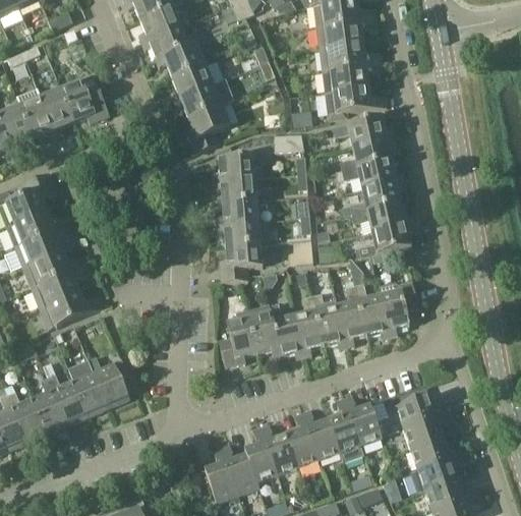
[(0,0),(0,17),(20,8),(16,0),(0,0)]
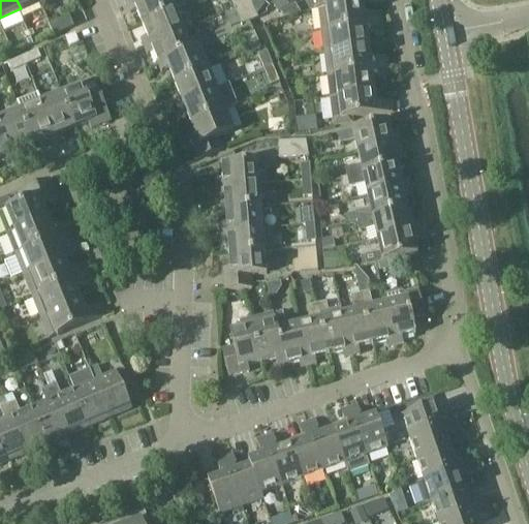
[(40,0),(17,0),(21,8),(40,0)]
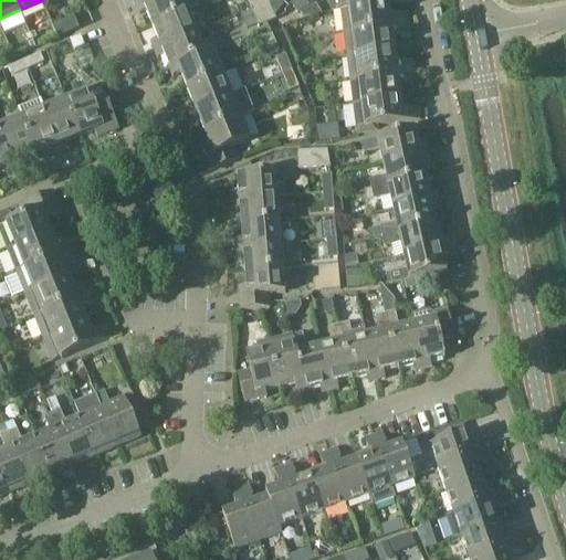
[(189,7),(200,1),(199,0),(136,0),(140,9),(147,7),(153,21),(189,7)]
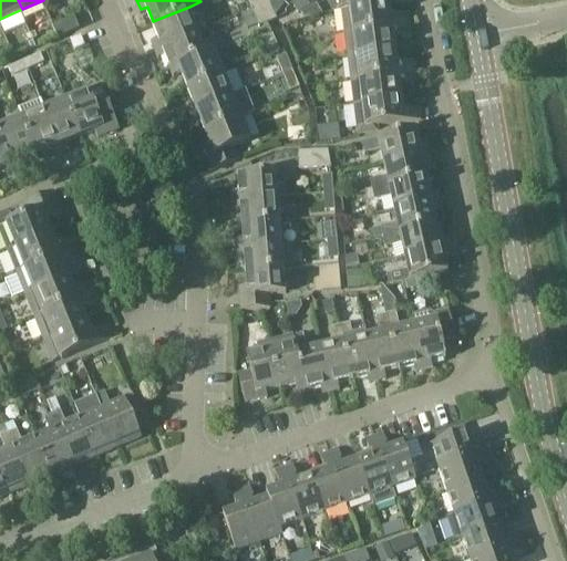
[(277,14),(270,0),(267,0),(261,2),(263,3),(268,19),(277,14)]
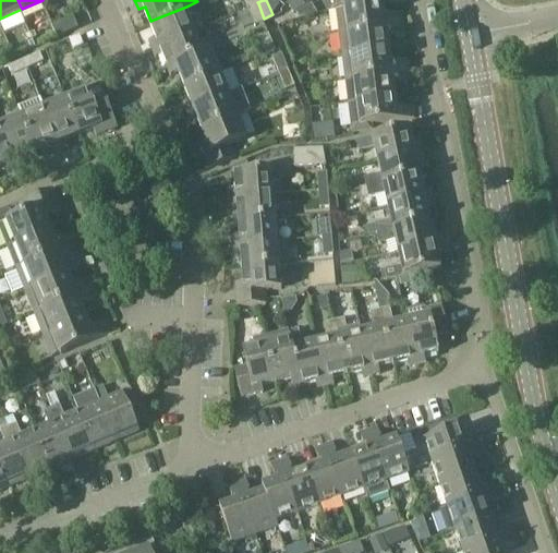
[(288,0),(293,9),(305,1),(304,0),(288,0)]
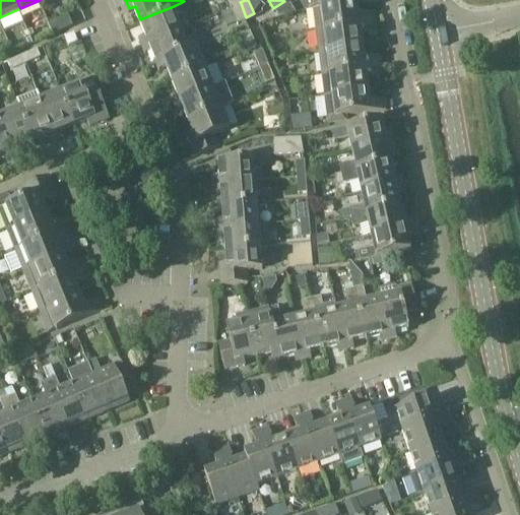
[(322,4),(313,5),(315,26),(375,18),(373,9),(359,11),(358,0),(322,4)]
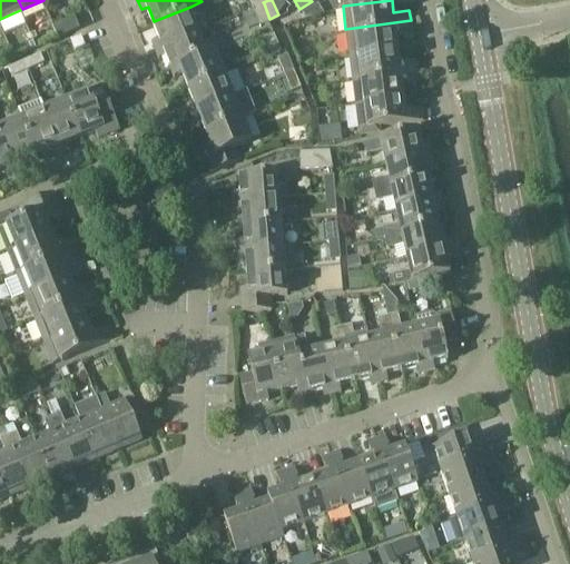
[(264,3),(254,7),(259,22),(269,19),(264,3)]
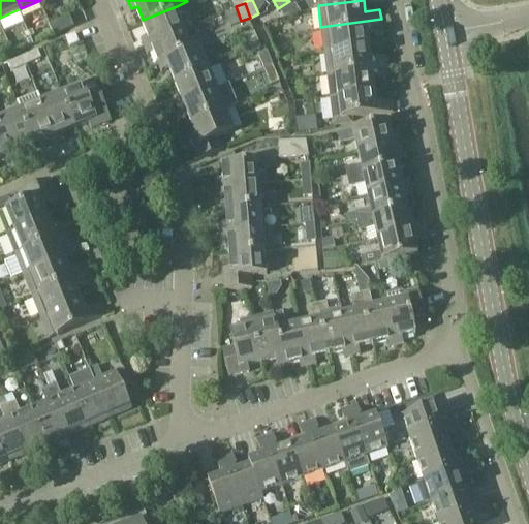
[(142,35),(145,42),(185,27),(177,6),(143,20),(148,33),(142,35)]
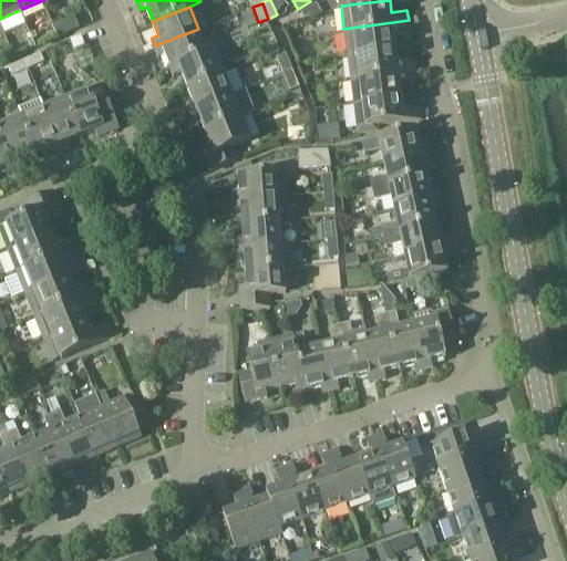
[(74,13),(52,22),(57,34),(80,24),(74,13)]
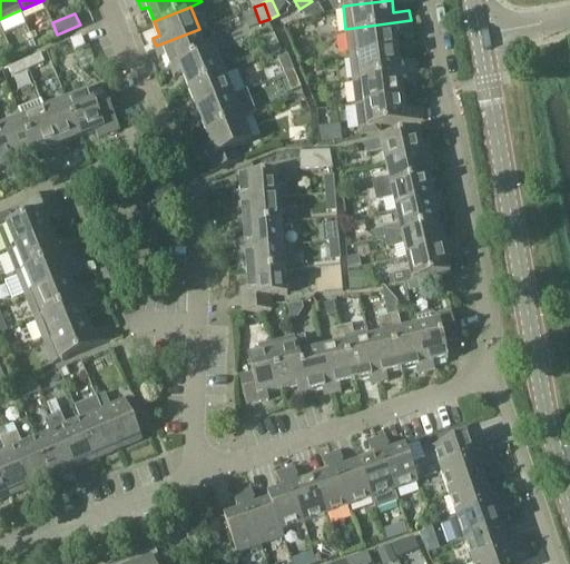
[(411,20),(345,29),(349,53),(397,47),(396,33),(412,31),(411,20)]
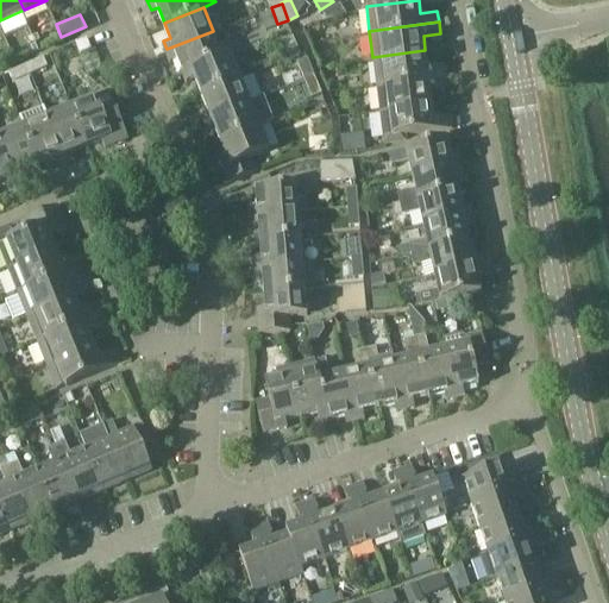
[(213,31),(167,49),(170,57),(177,55),(187,79),(196,75),(193,67),(231,51),(225,37),(217,41),(213,31)]
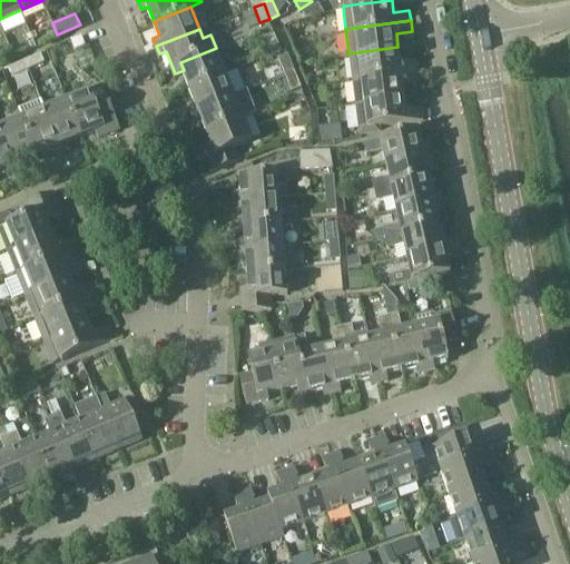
[(272,51),(281,47),(274,30),(265,35),(272,51)]
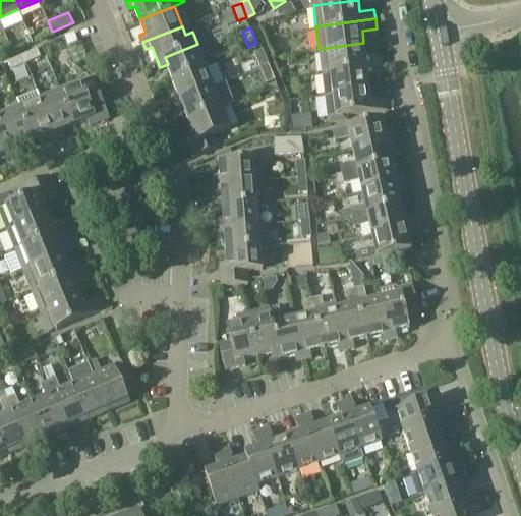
[(78,39),(74,29),(65,33),(69,43),(78,39)]
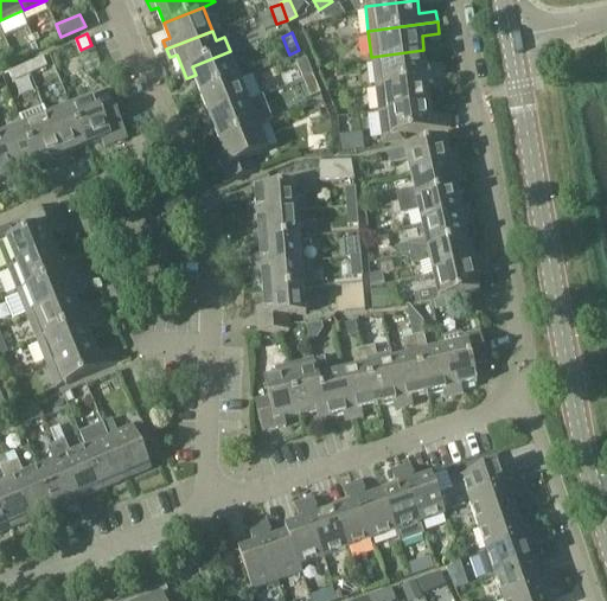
[(202,90),(240,75),(230,50),(230,51),(192,66),(196,75),(202,90)]
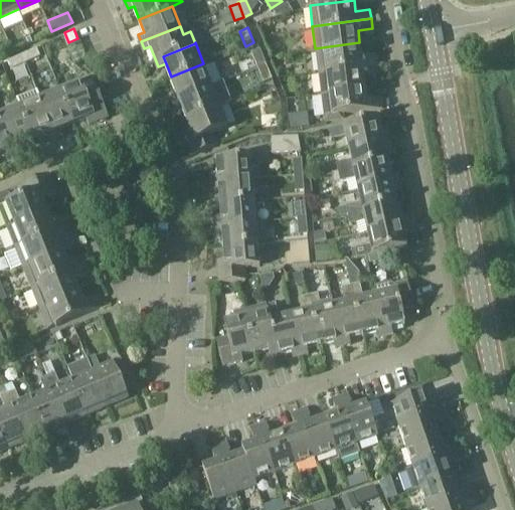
[(315,48),(318,69),(377,61),(375,52),(361,54),(359,42),(315,48)]
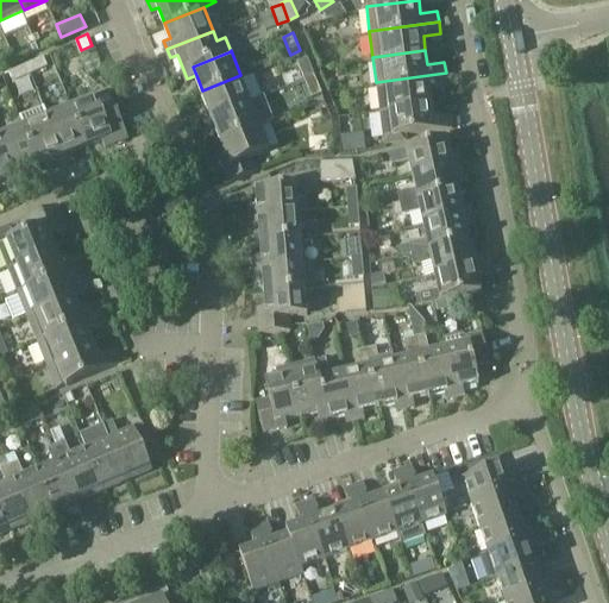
[(27,61),(31,70),(48,63),(43,54),(27,61)]
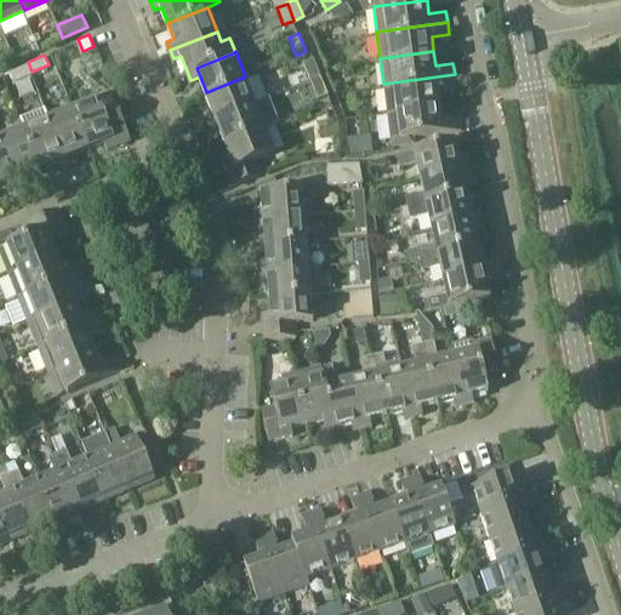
[(303,60),(311,78),(320,74),(313,56),(303,60)]
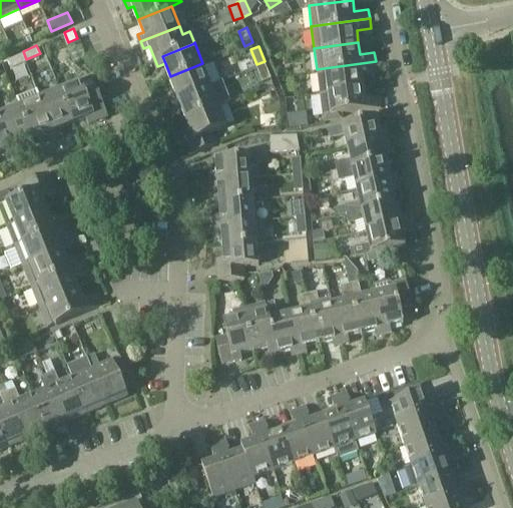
[(11,66),(26,59),(23,51),(7,58),(11,66)]
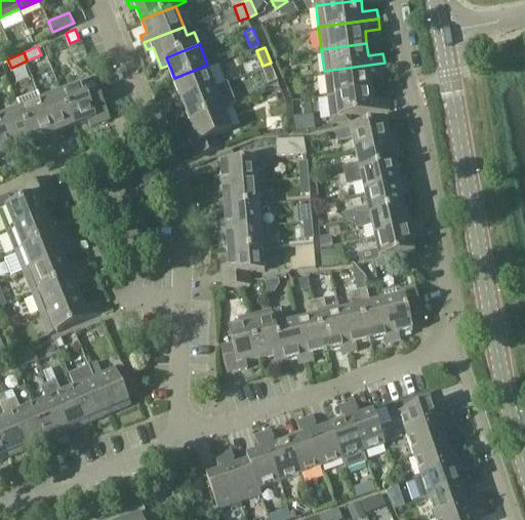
[(271,63),(263,66),(269,81),(277,77),(271,63)]
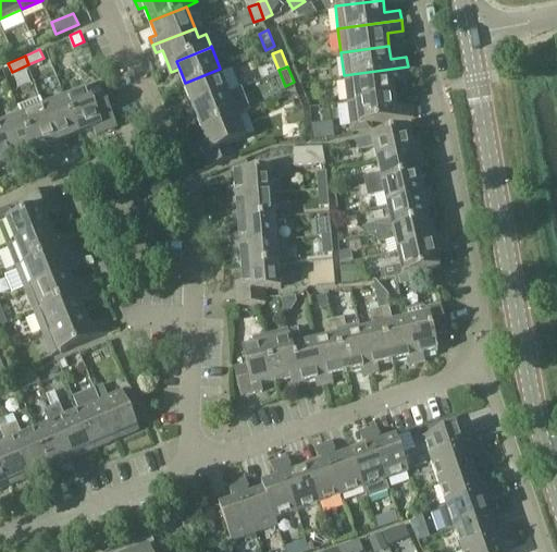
[(408,66),(344,75),(347,99),(395,93),(394,80),(409,77),(408,66)]
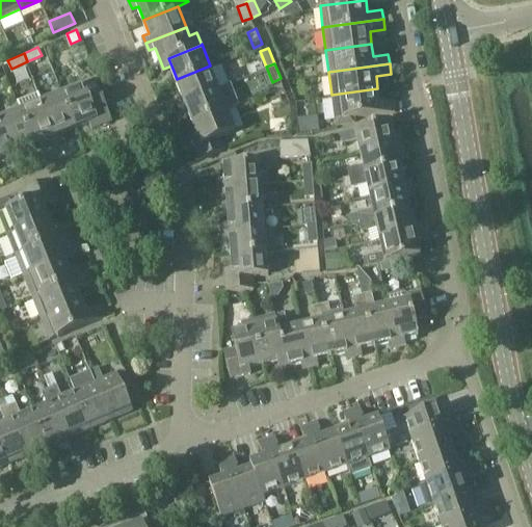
[(218,85),(210,66),(177,79),(182,93),(176,95),(179,102),(218,85)]
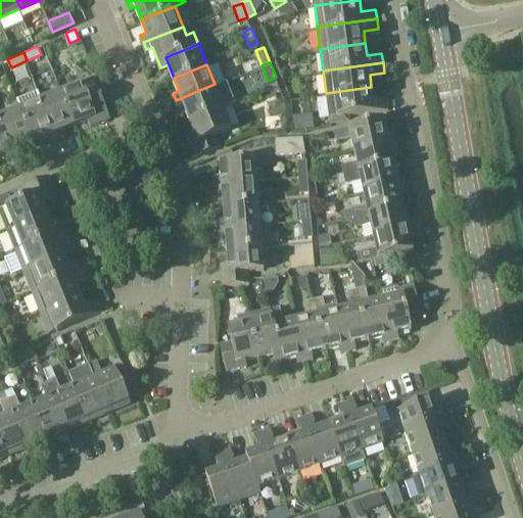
[(82,81),(62,89),(76,122),(88,116),(91,123),(110,114),(94,74),(81,79),(82,81)]
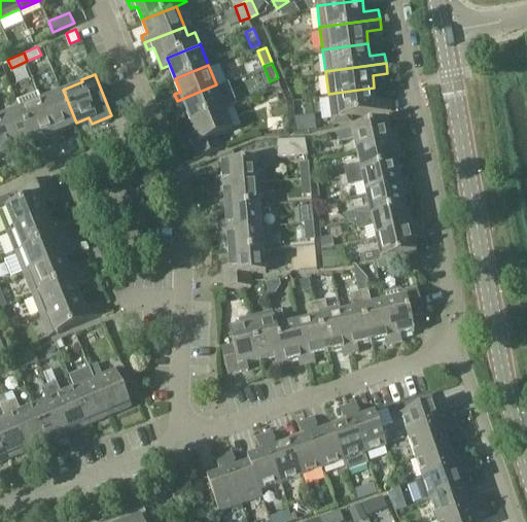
[(225,106),(216,84),(177,101),(180,109),(186,106),(191,119),(225,106)]
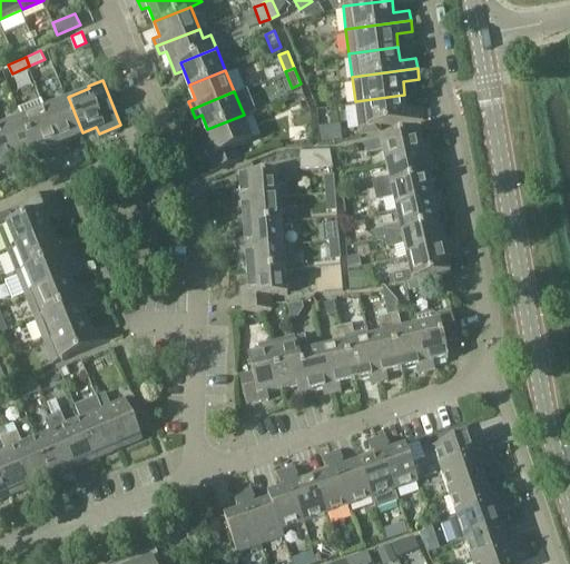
[(404,95),(355,101),(360,134),(379,130),(377,122),(424,117),(422,105),(406,107),(404,95)]
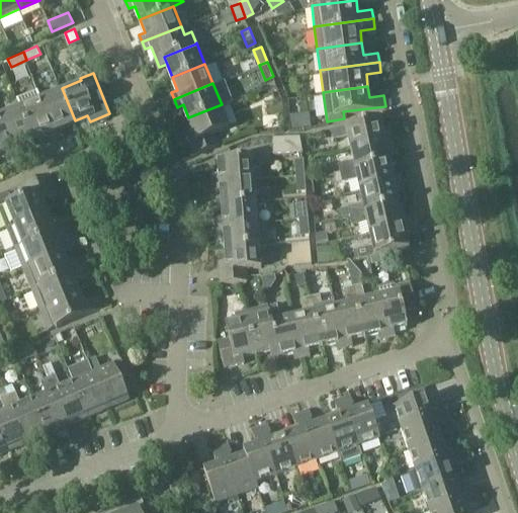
[(17,95),(20,104),(33,137),(47,132),(50,138),(57,135),(41,96),(37,87),(17,95)]
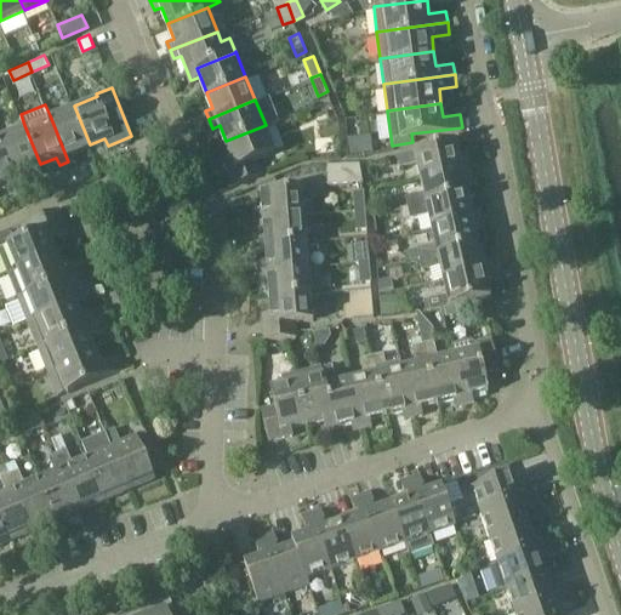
[(74,106),(50,115),(68,161),(77,158),(74,151),(90,144),(74,106)]
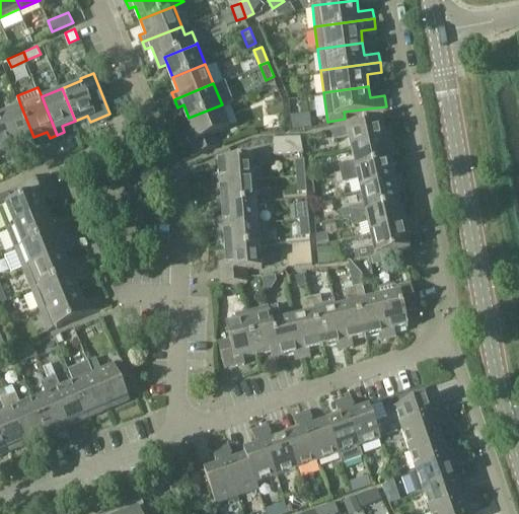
[(20,104),(0,113),(16,151),(23,148),(21,142),(33,137),(20,104)]
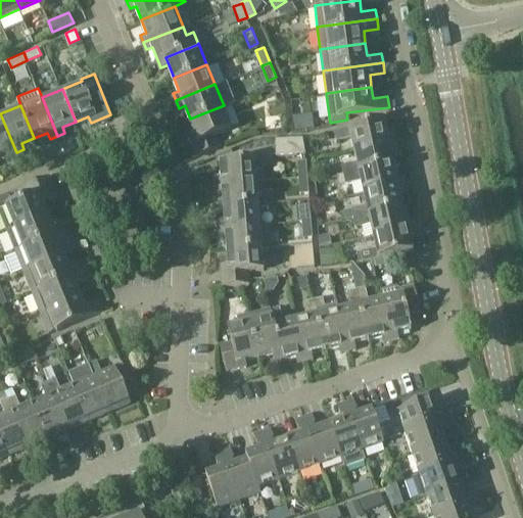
[(232,127),(224,105),(190,119),(195,132),(190,134),(197,153),(222,143),(218,132),(232,127)]
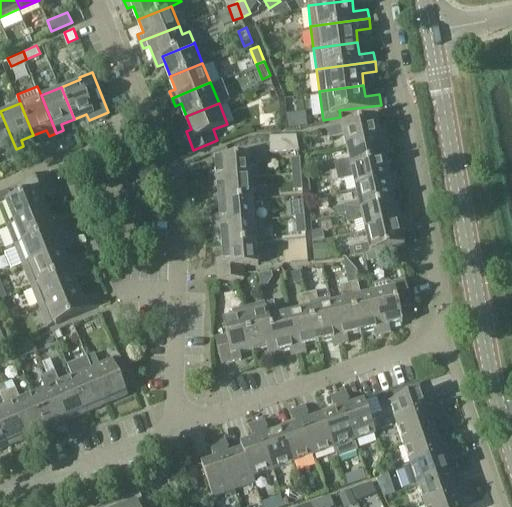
[(0,111),(0,148),(6,146),(9,152),(16,149),(0,111)]
